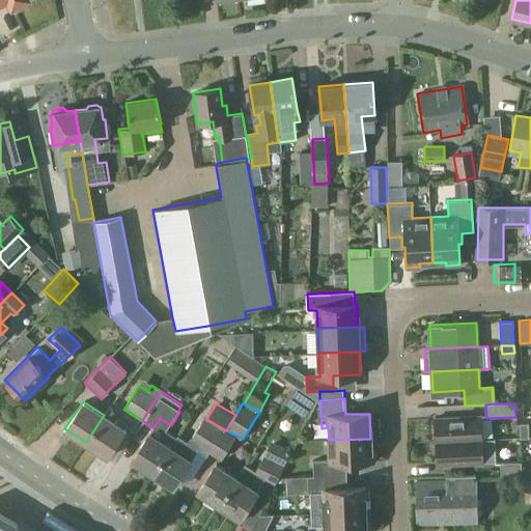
[(104,415),(86,442),(106,455),(124,429),(104,415)]
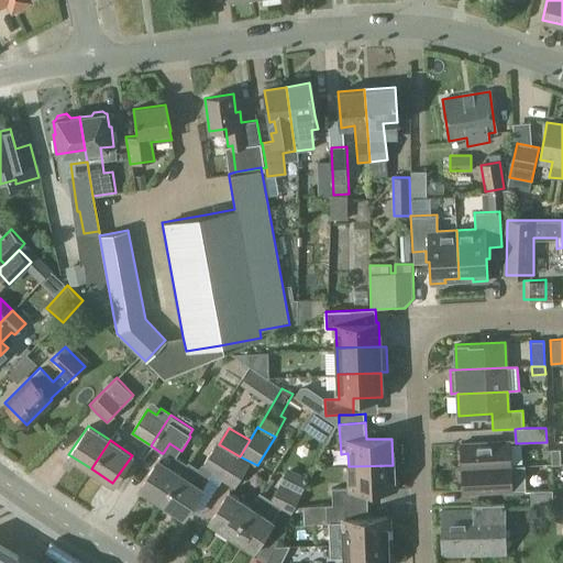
[(461,468),(511,466),(510,442),(460,444),(461,468)]
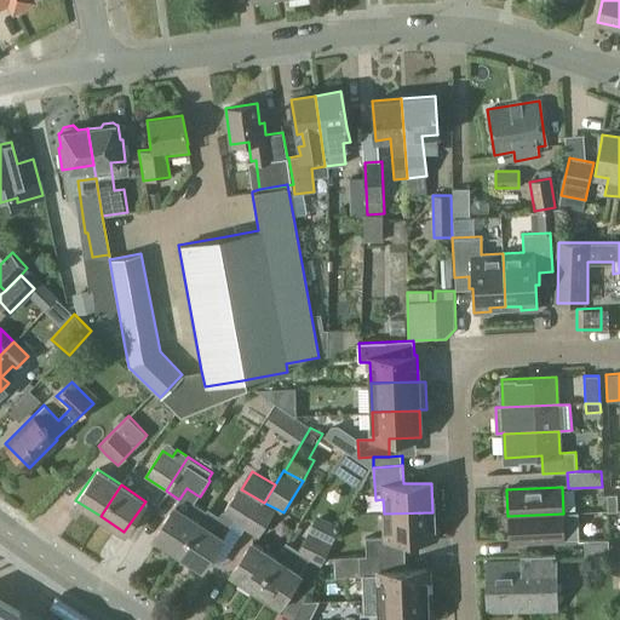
[(178,499),(153,538),(178,554),(199,521),(205,511),(193,503),(197,495),(187,488),(179,499),(178,499)]
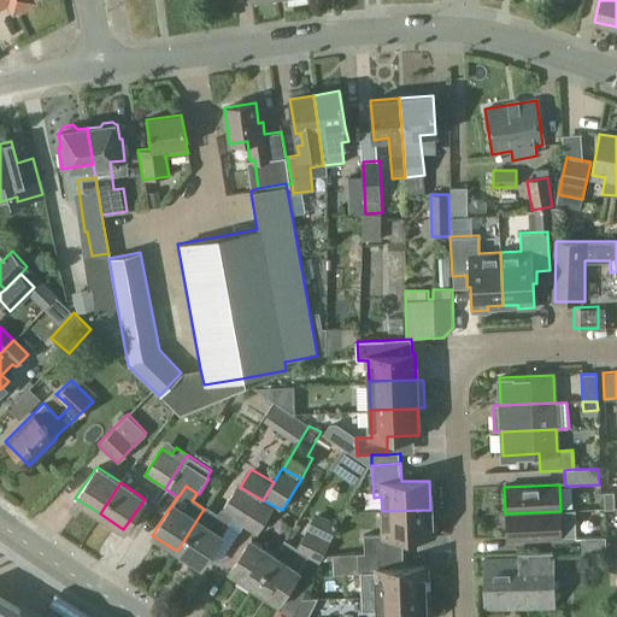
[(225,532),(239,539),(245,528),(263,500),(240,487),(238,486),(222,513),(233,519),(225,532)]
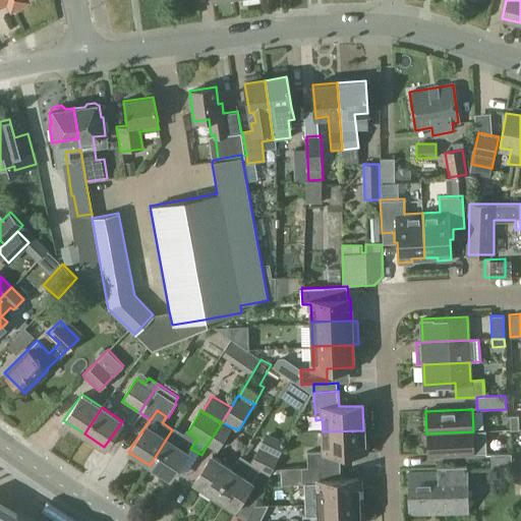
[(518,415),(511,415),(512,429),(520,429),(518,415)]
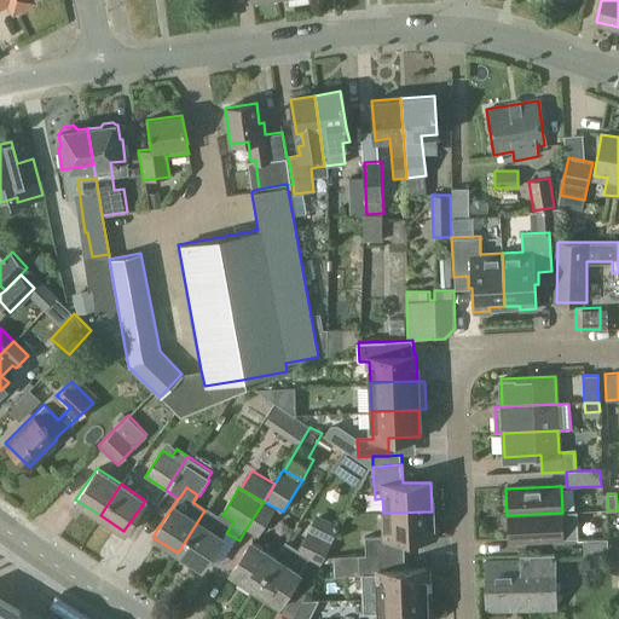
[(259,537),(276,508),(264,502),(246,530),(259,537)]
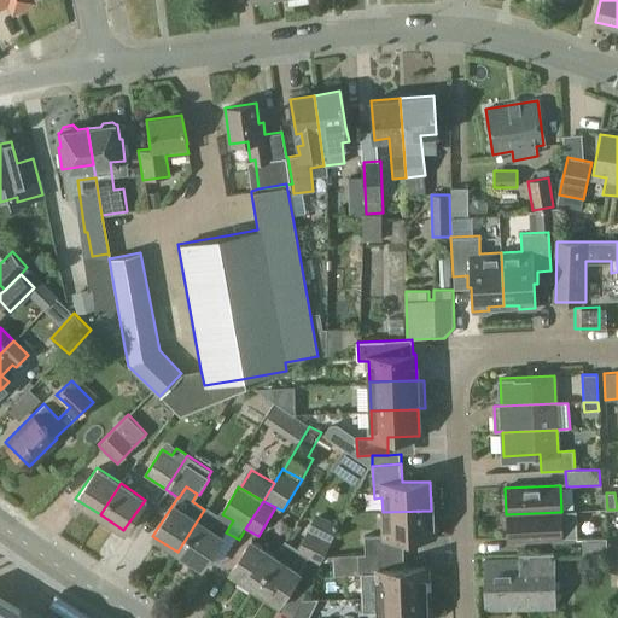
[(363,555),(392,554),(402,554),(402,540),(432,538),(431,511),(383,512),(384,535),(362,536),(363,554),(363,555)]
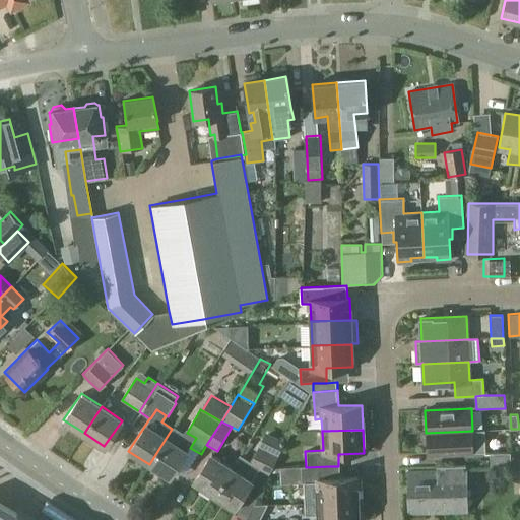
[(472,431),(426,433),(427,456),(485,453),(484,431),(472,431)]
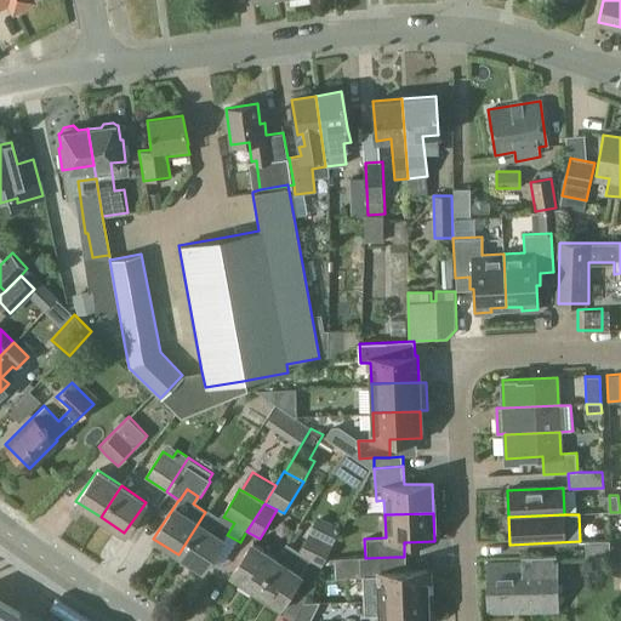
[(203,570),(223,537),(199,522),(178,554),(203,570)]
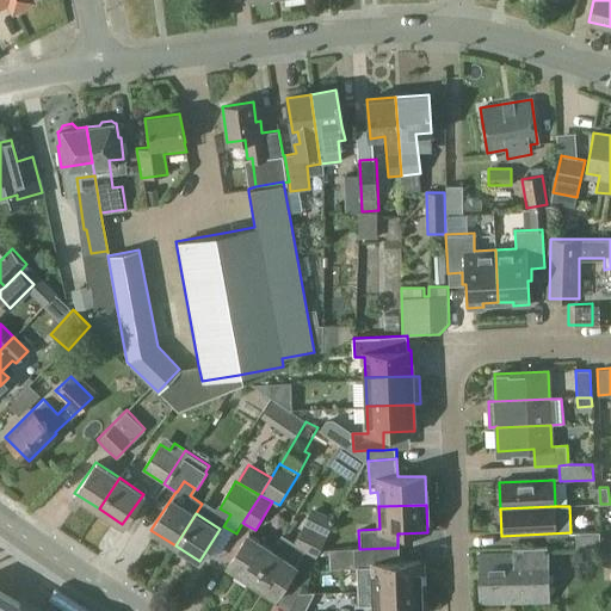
[(332,523),(315,514),(309,524),(304,522),(294,542),(282,534),(272,549),(252,580),(276,596),(296,566),(296,565),(303,553),(315,559),(327,534),(326,532),(332,523)]
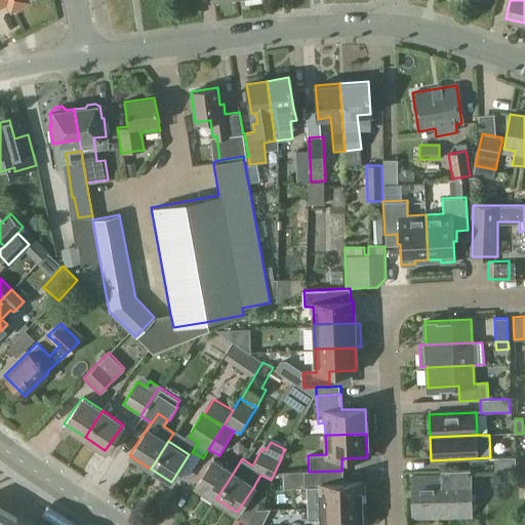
[(216,498),(234,472),(213,458),(195,485),(216,498)]
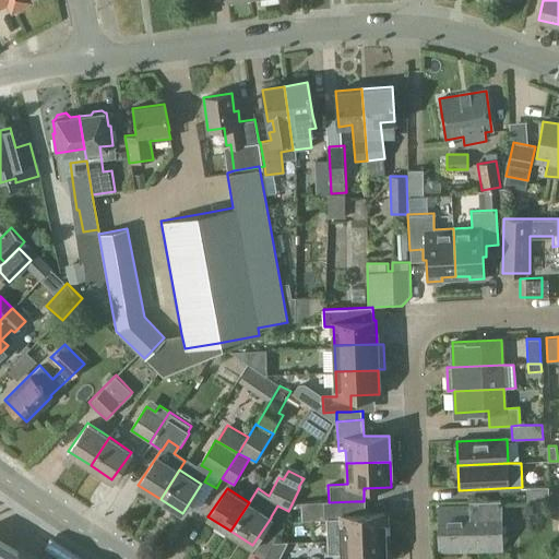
[(526,502),(551,501),(550,488),(526,489),(526,502)]
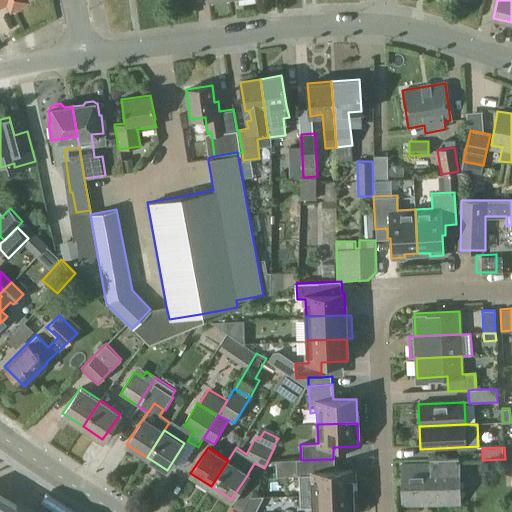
[(431,463),(401,463),(401,505),(460,504),(459,458),(431,459),(431,463)]
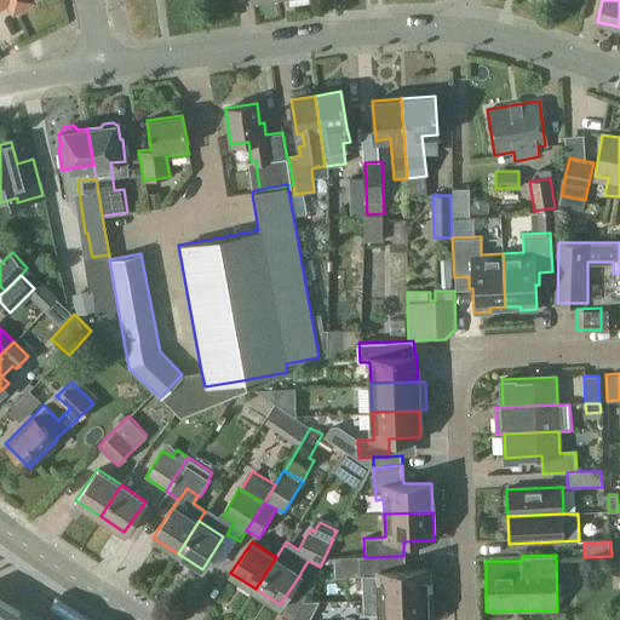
[(379,600),(428,598),(426,569),(395,570),(394,556),(365,557),(365,556),(357,557),(359,577),(378,575),(379,600)]
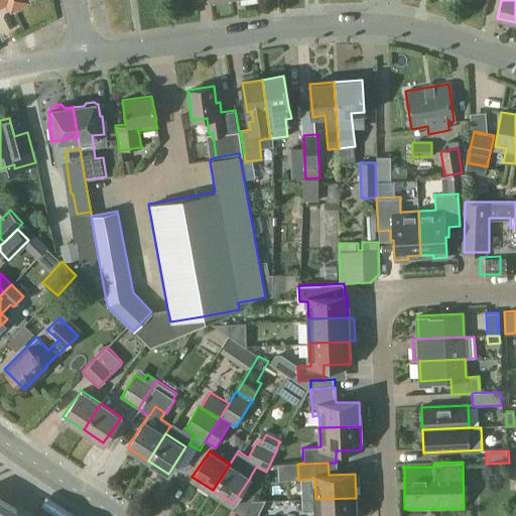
[(30,515),(21,511),(0,497),(0,515),(30,515)]
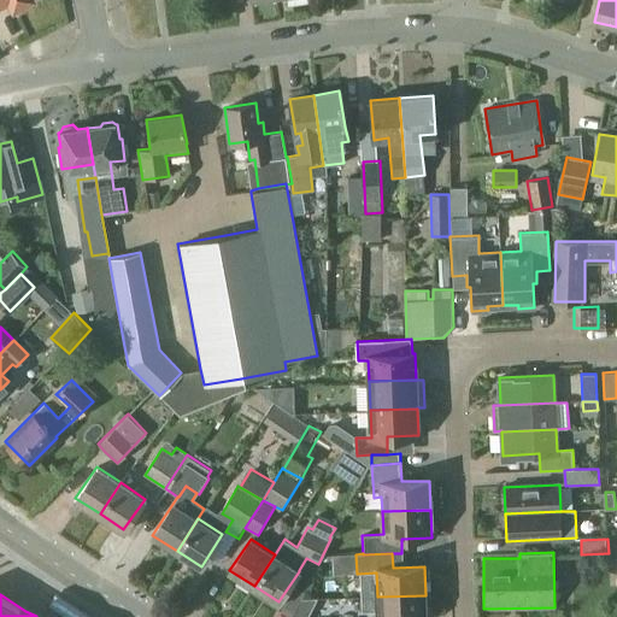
[(425,616),(425,595),(377,597),(377,616),(425,616)]
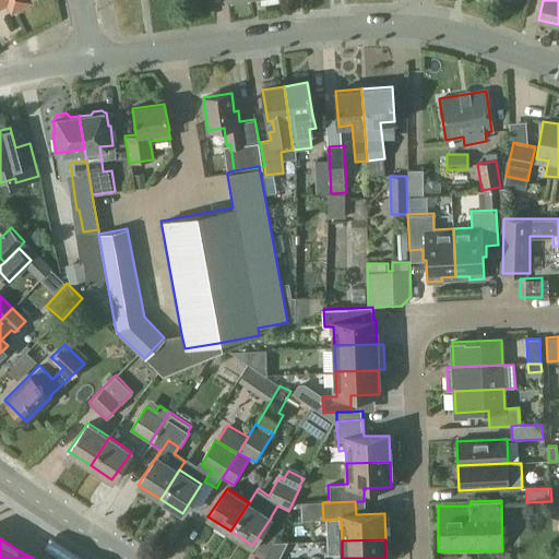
[(278,558),(287,542),(273,542),(264,558),(278,558)]
